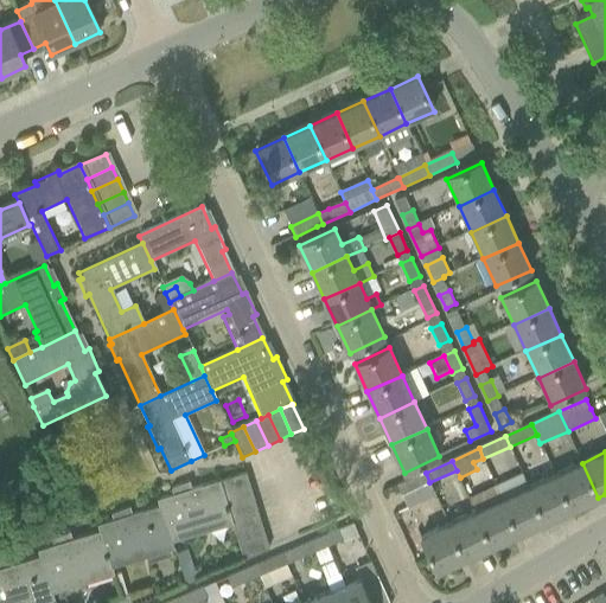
[(572,511),(598,498),(582,463),(556,476),(572,511)]
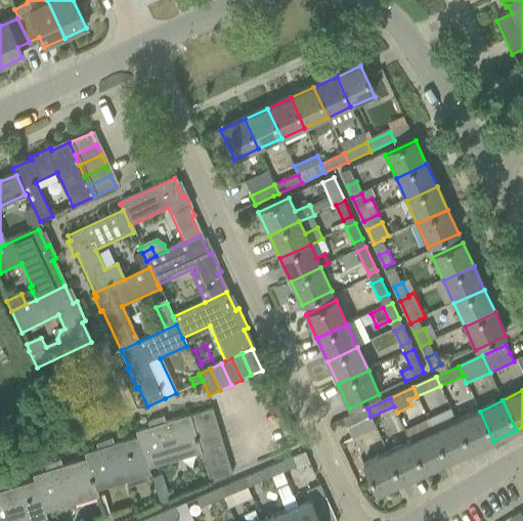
[(215,420),(211,408),(187,416),(191,427),(215,420)]
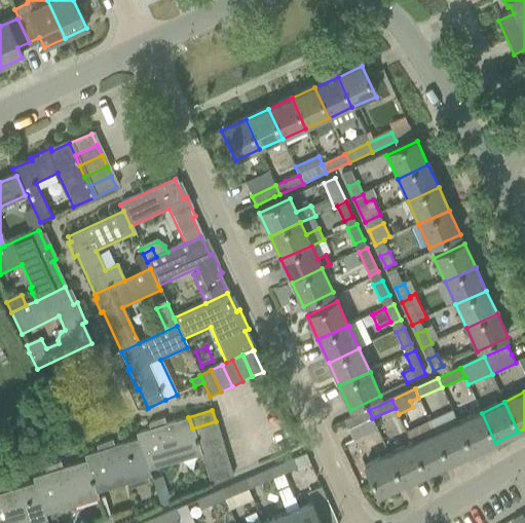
[(369,410),(345,421),(354,441),(377,431),(376,427),(372,418),(369,410)]
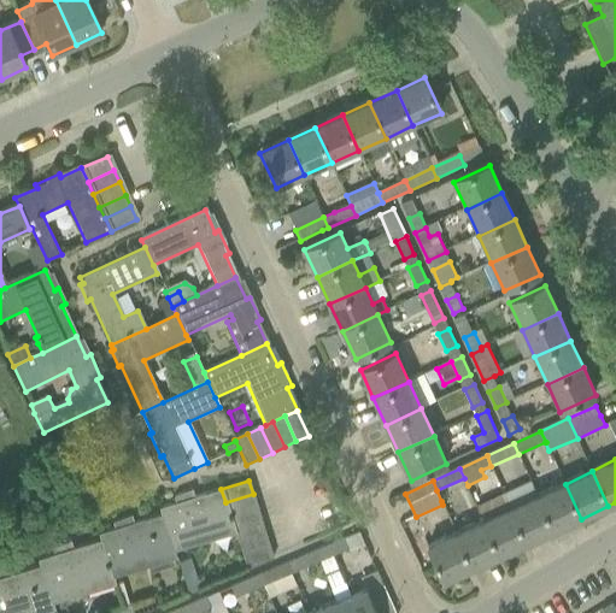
[(565,484),(538,496),(553,531),(581,519),(565,484)]
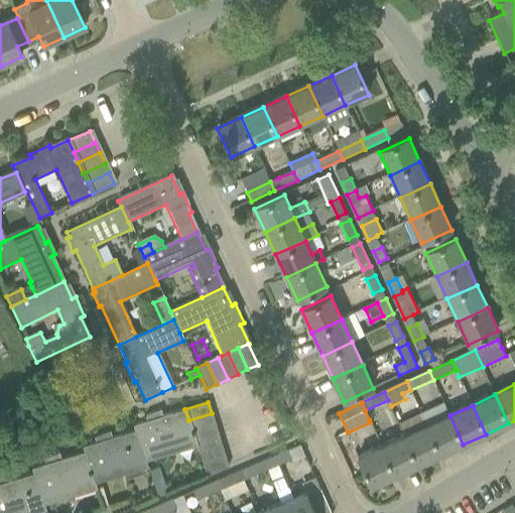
[(134,425),(135,430),(145,461),(197,444),(196,441),(192,431),(188,420),(184,409),(163,416),(160,409),(145,416),(146,421),(134,425)]
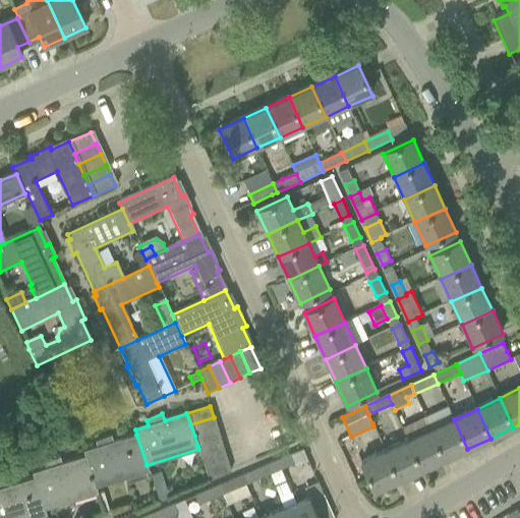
[(218,427),(214,417),(190,424),(194,436),(218,427)]
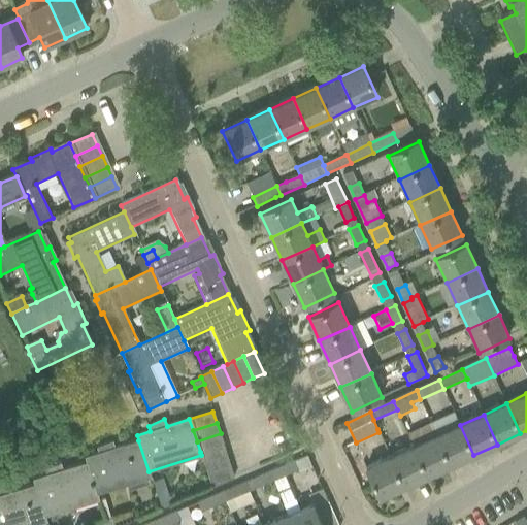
[(473,455),(460,425),(459,426),(449,430),(437,436),(451,465),(473,455)]
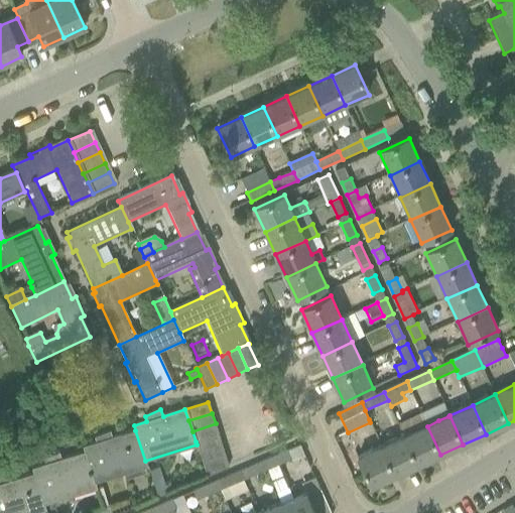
[(219,434),(216,423),(192,431),(196,441),(219,434)]
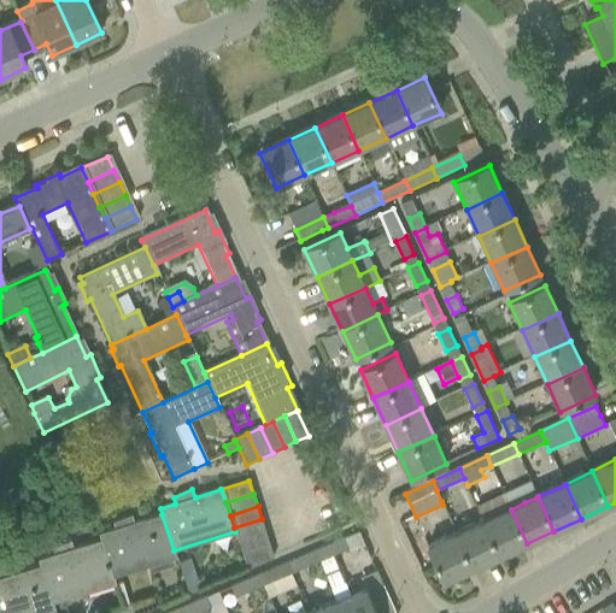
[(511,510),(484,522),(499,556),(527,543),(511,510)]
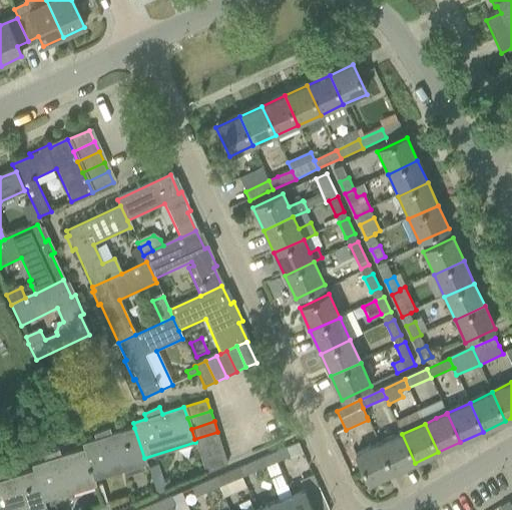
[(84,449),(94,479),(142,463),(143,466),(146,465),(144,458),(134,428),(111,435),(109,429),(94,436),(95,439),(82,443),(84,449)]
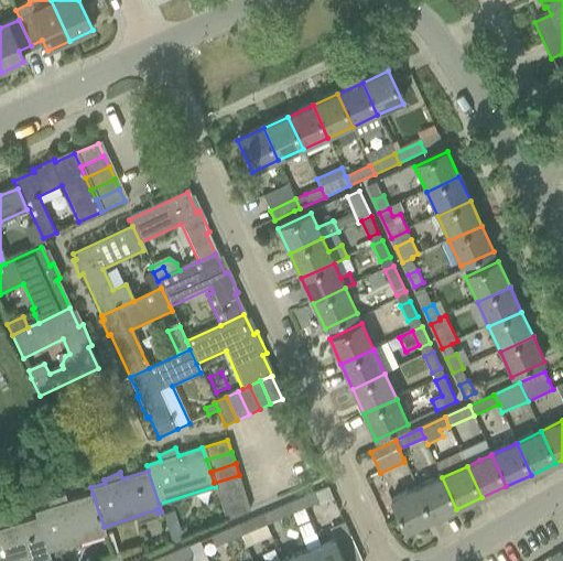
[(242,487),(239,475),(214,483),(215,486),(216,488),(218,495),(242,487)]
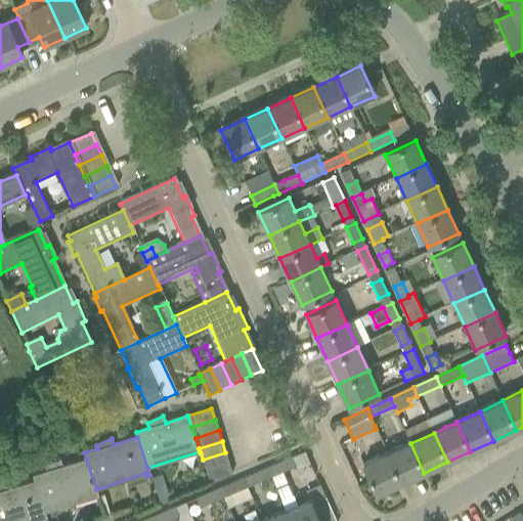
[(401,483),(424,473),(410,443),(388,453),(401,483)]
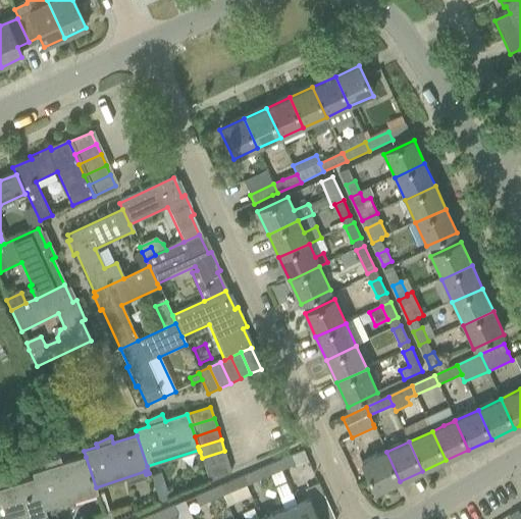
[(228,461),(224,451),(202,458),(206,469),(228,461)]
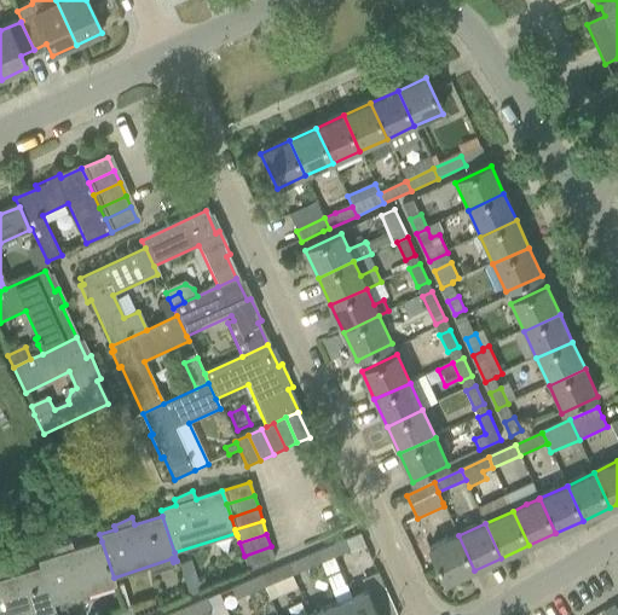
[(474,570),(458,535),(431,549),(446,584),(474,570)]
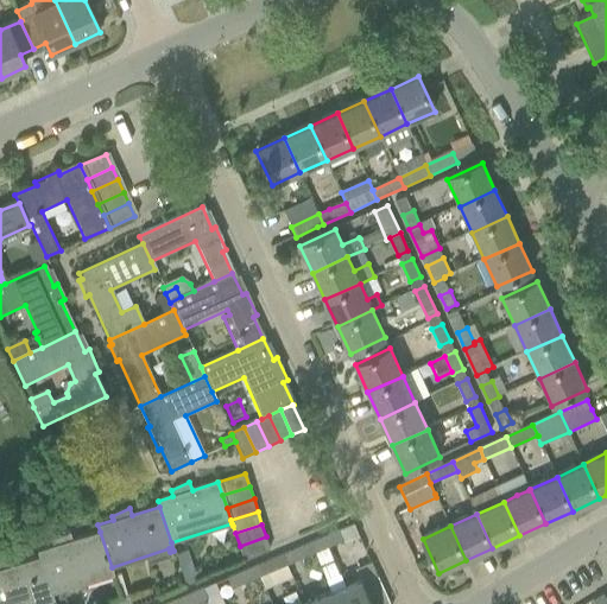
[(311,542),(316,553),(347,541),(342,531),(311,542)]
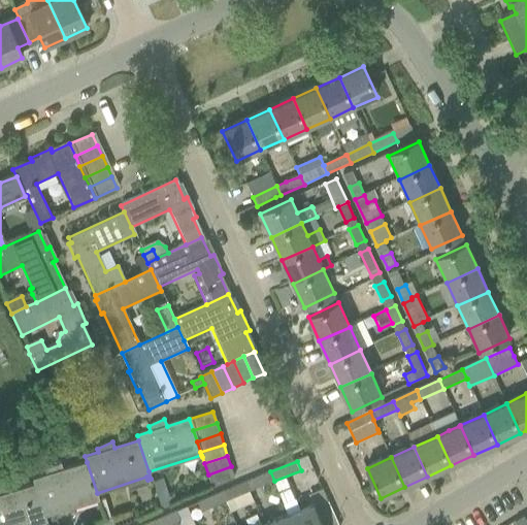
[(99,500),(97,493),(87,462),(63,470),(61,463),(44,470),(45,474),(33,479),(34,485),(44,516),(94,499),(95,501),(99,500)]
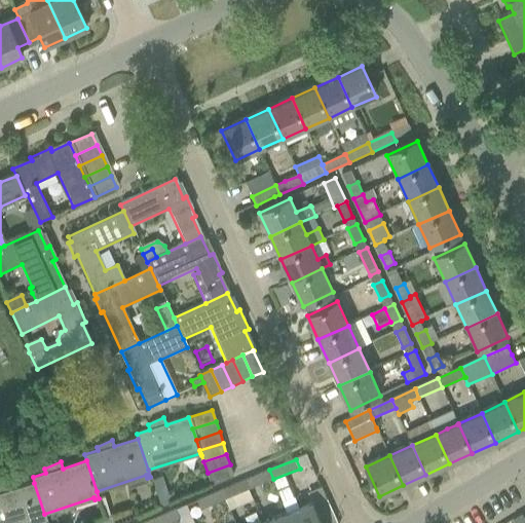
[(208,473),(211,483),(233,476),(230,464),(208,473)]
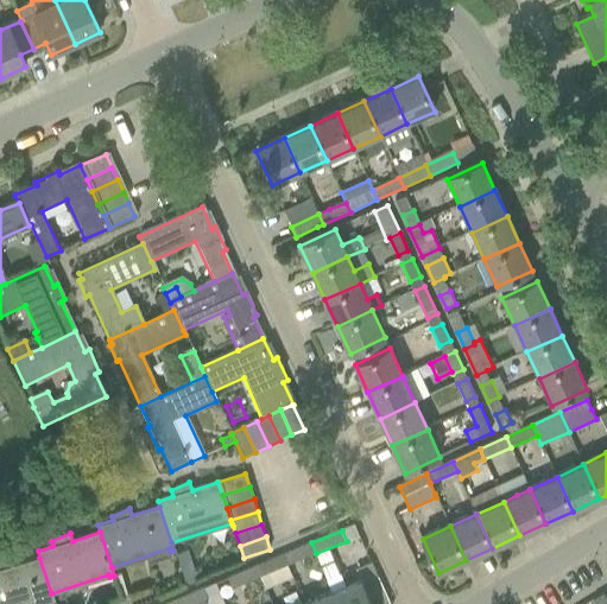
[(316,553),(311,542),(284,554),(288,565),(316,553)]
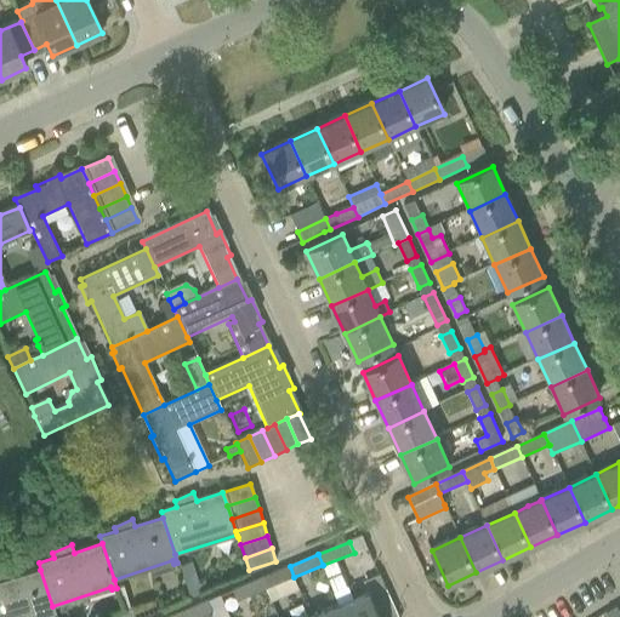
[(182,566),(192,595),(209,590),(206,582),(200,583),(193,563),(182,566)]
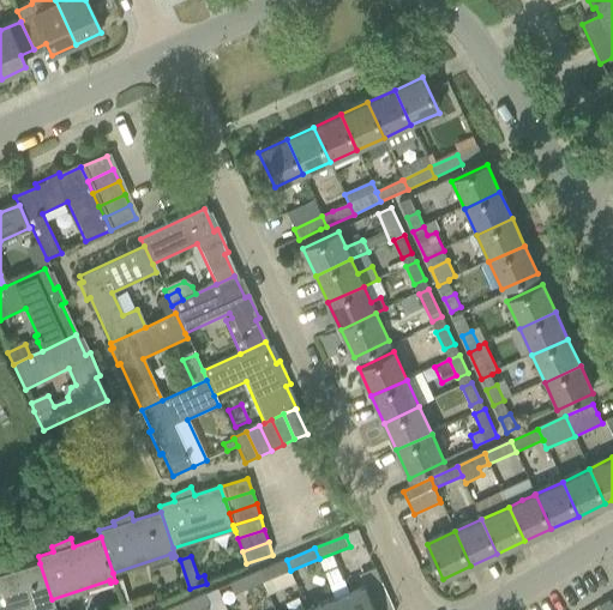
[(287,560),(258,571),(263,583),(269,596),(296,585),(290,571),(287,560)]
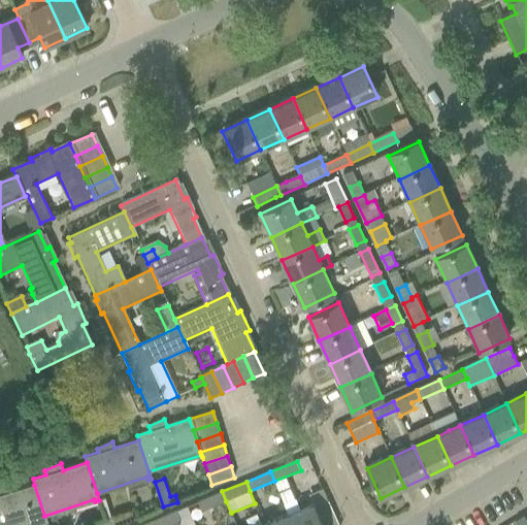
[(46,523),(44,516),(34,485),(10,492),(8,486),(0,489),(0,524),(34,524),(42,522),(43,524),(46,523)]
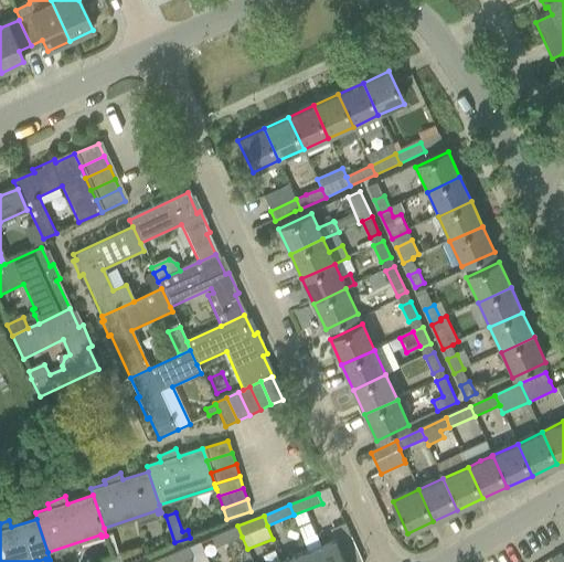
[(310,522),(298,528),(304,541),(317,537),(310,522)]
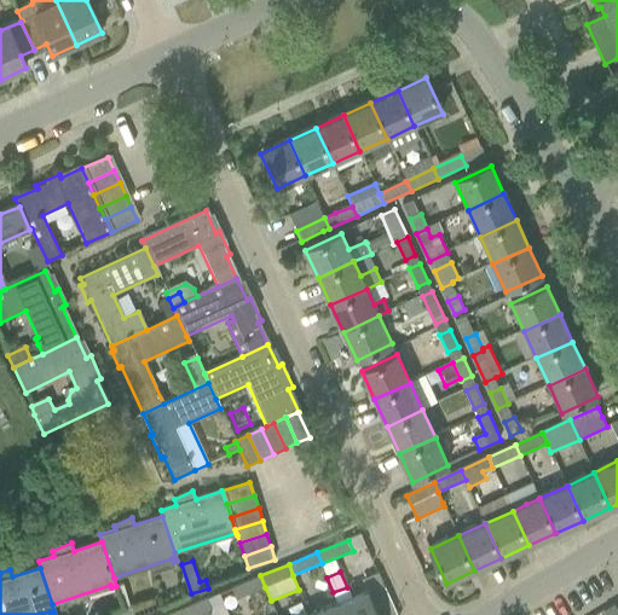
[(265,587),(260,575),(231,587),(236,599),(265,587)]
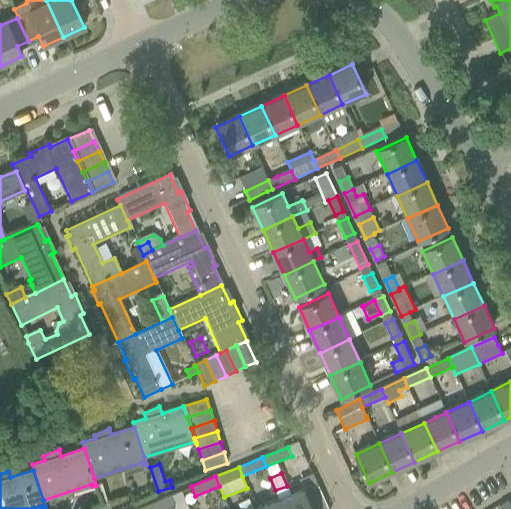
[(279,500),(283,508),(311,508),(303,490),(279,500)]
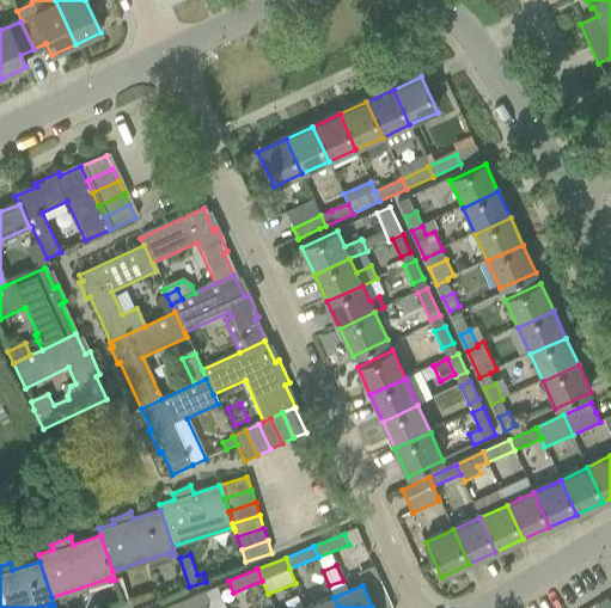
[(201,607),(209,603),(205,593),(188,601),(190,607),(201,607)]
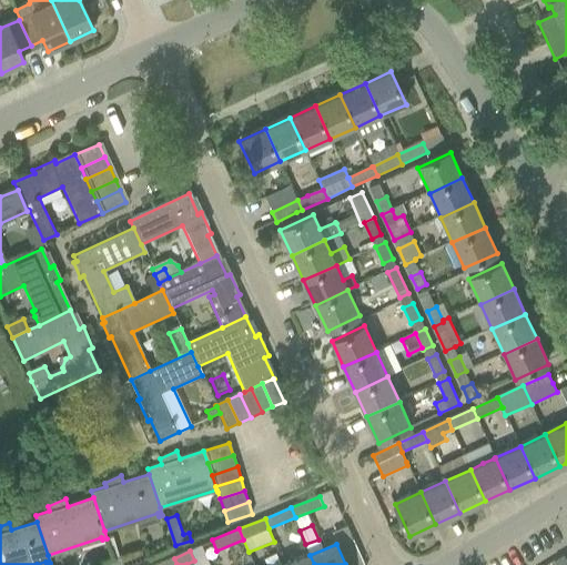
[(122,555),(109,561),(110,564),(124,564),(122,555)]
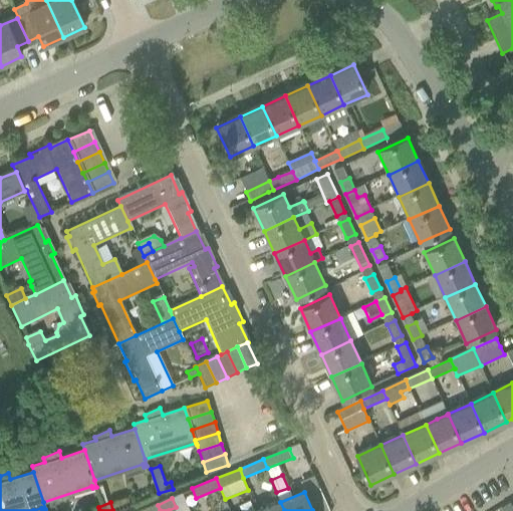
[(284,510),(280,502),(262,510),(284,510)]
